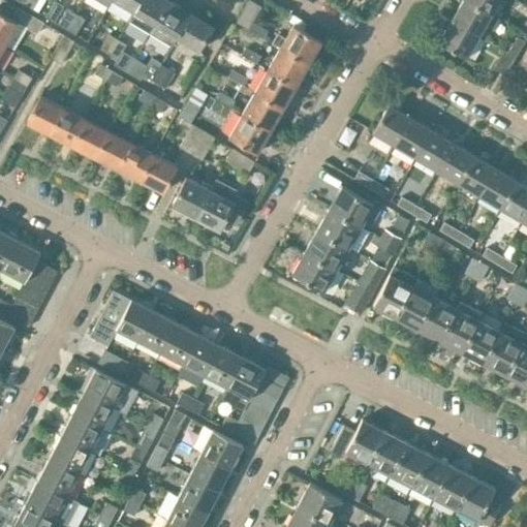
[(48,0),(47,0),(27,0),(25,5),(39,13),(48,0)]
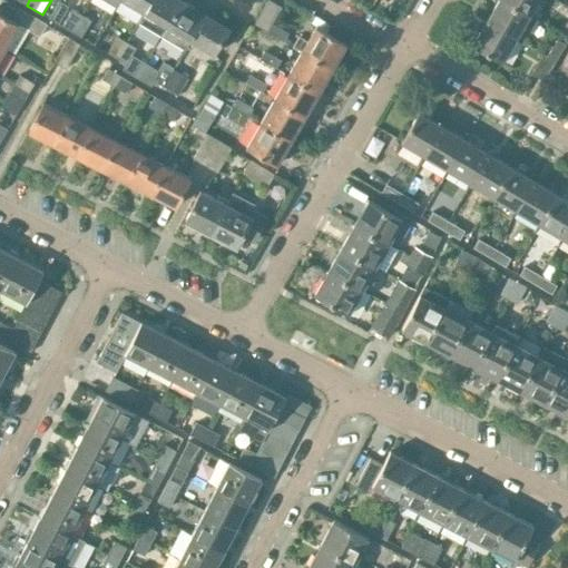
[(123,0),(124,1),(146,15),(154,0),(123,0)]
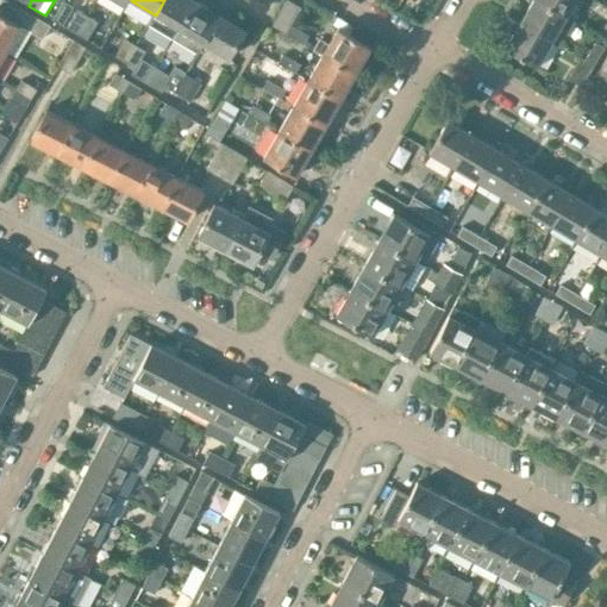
[(174,41),(196,2),(192,0),(164,0),(156,16),(150,25),(174,41)]
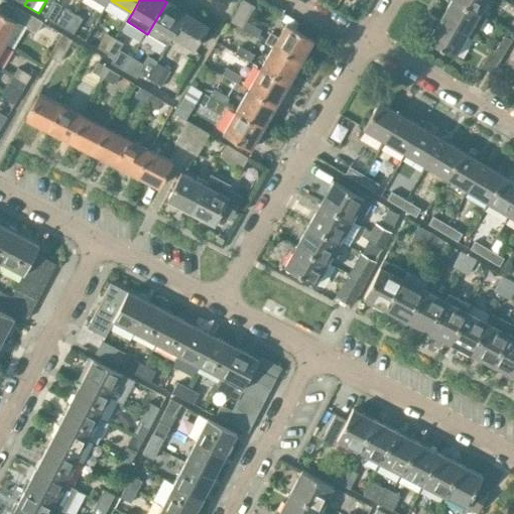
[(481,15),(455,0),(453,0),(441,20),(469,35),(481,15)]
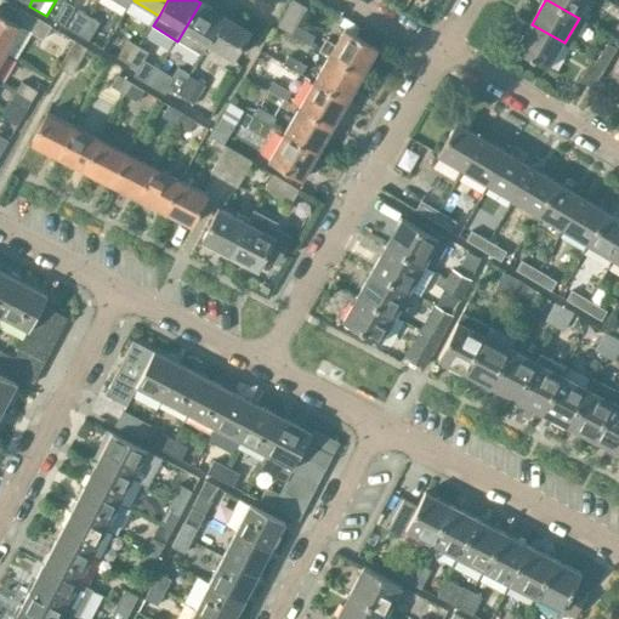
[(589,0),(547,0),(579,18),(589,0)]
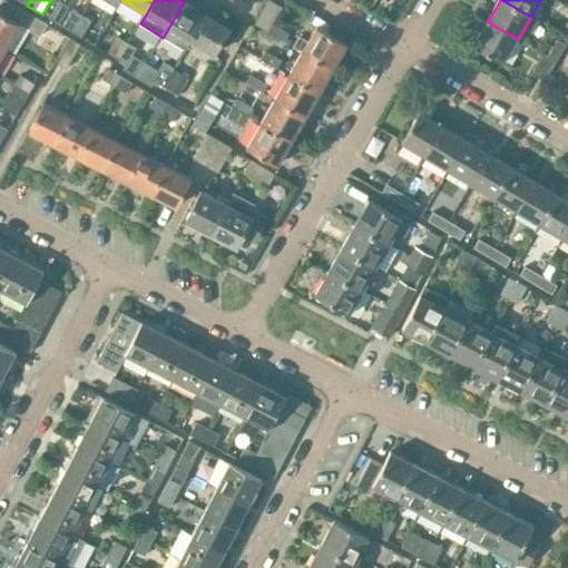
[(271,1),(256,26),(285,42),(291,35),(274,26),(283,9),(271,1)]
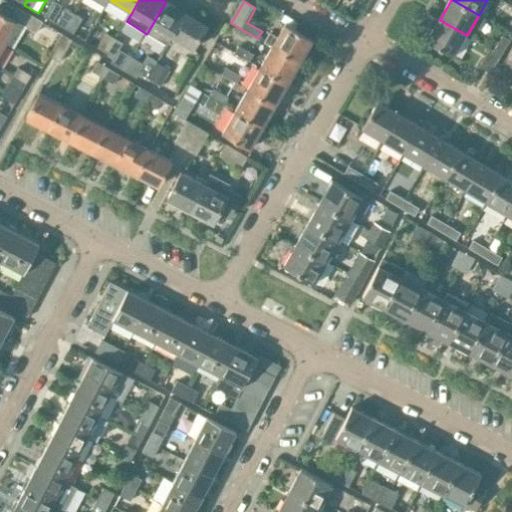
[(166,2),(147,34),(168,46),(173,38),(173,37),(186,14),(166,2)]
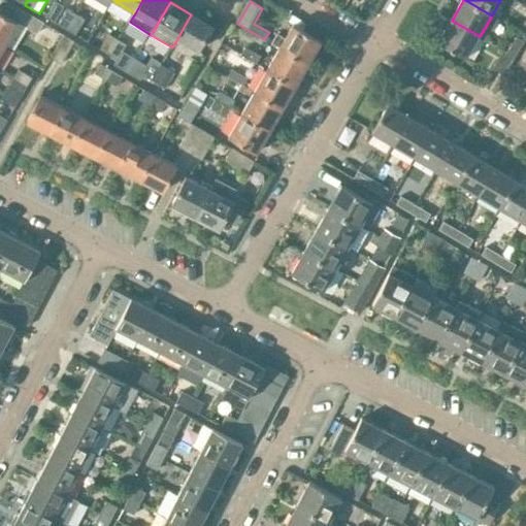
[(19,9),(12,21),(0,12),(0,41),(7,45),(20,25),(38,35),(44,24),(19,9)]
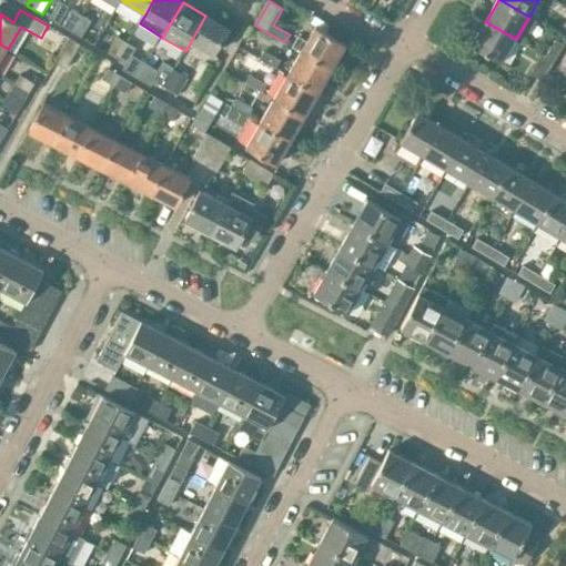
[(56,11),(51,20),(60,26),(66,17),(56,11)]
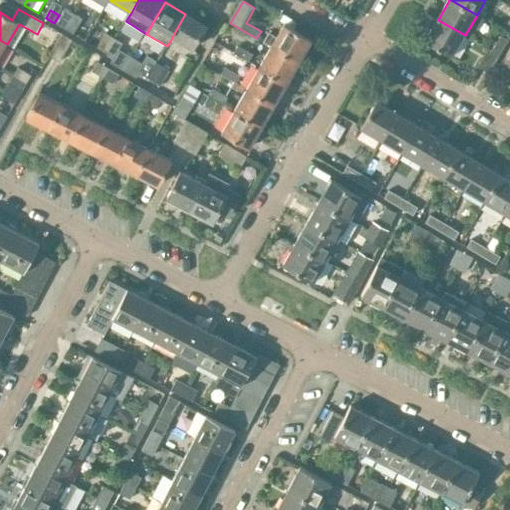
[(66,10),(57,25),(64,29),(66,30),(74,15),(73,14),(66,10)]
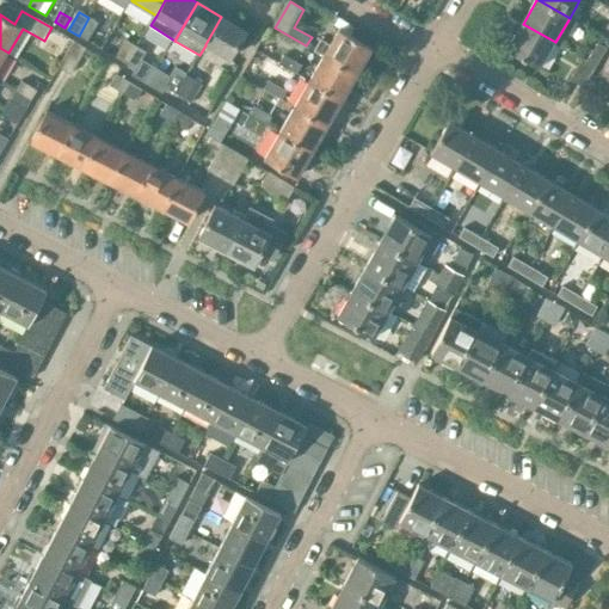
[(205,44),(205,45),(231,60),(247,32),(221,17),(205,44)]
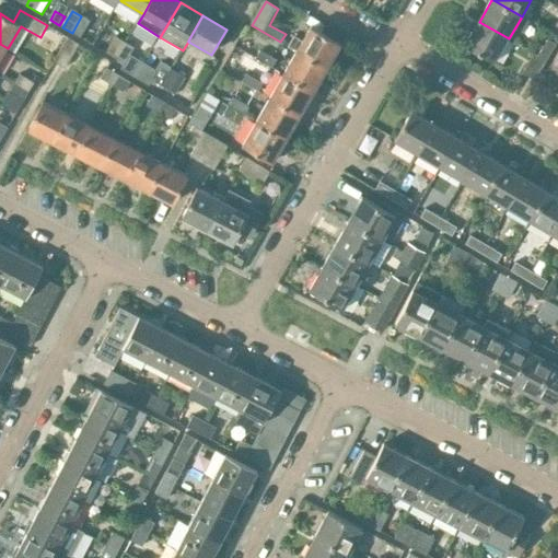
[(81,16),(72,33),(81,38),(91,22),(81,16)]
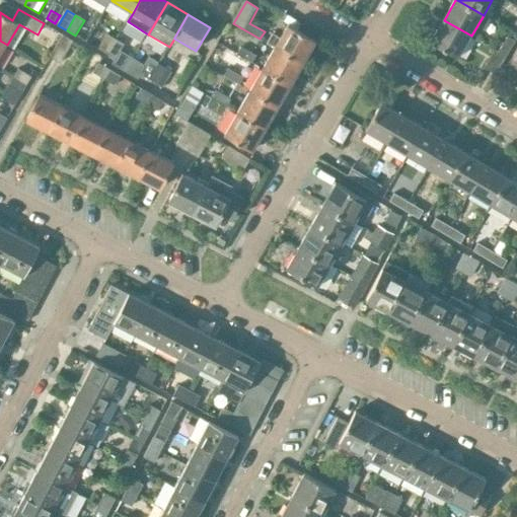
[(471,35),(444,20),(432,42),(458,58),(471,35)]
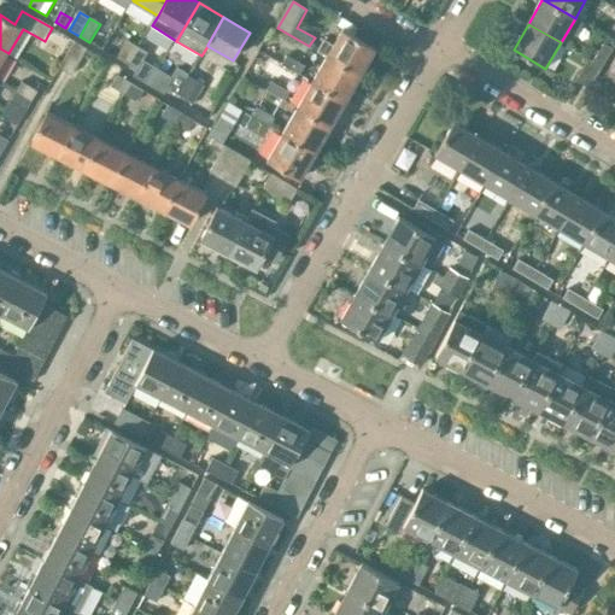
[(320,52),(328,58),(361,76),(376,50),(344,30),(334,46),(326,41),(320,52)]
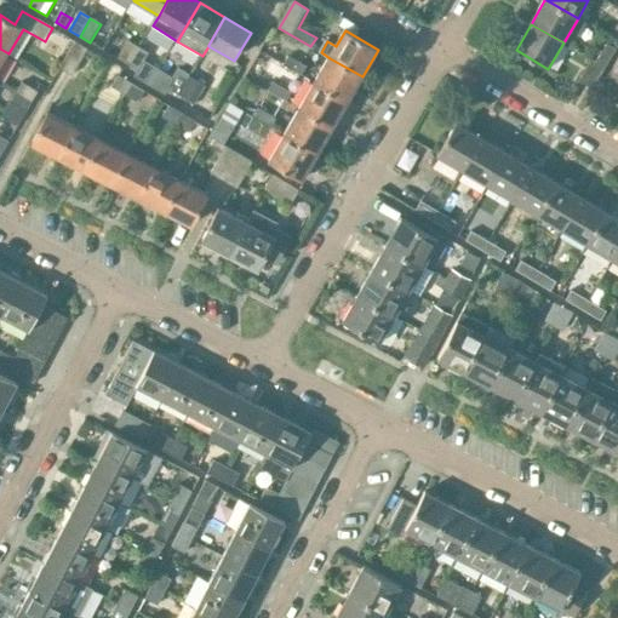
[(129,41),(119,59),(129,66),(139,47),(129,41)]
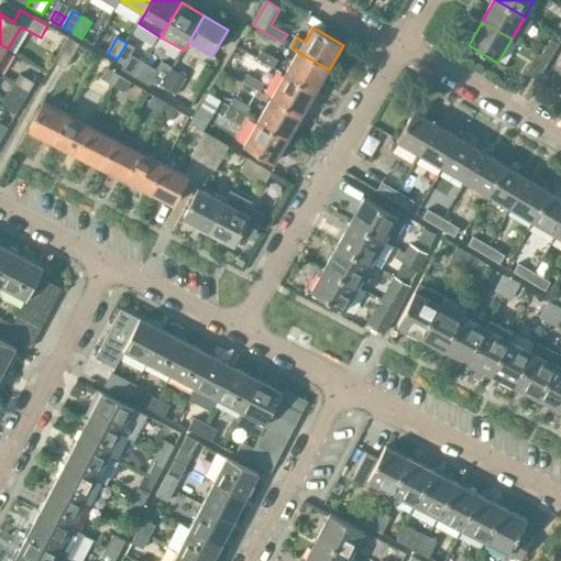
[(67,69),(80,45),(69,39),(55,63),(67,69)]
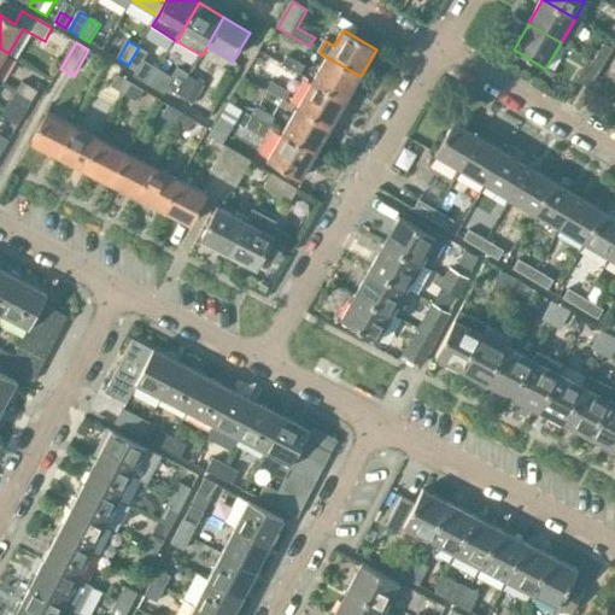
[(595,62),(604,68),(614,51),(604,45),(595,62)]
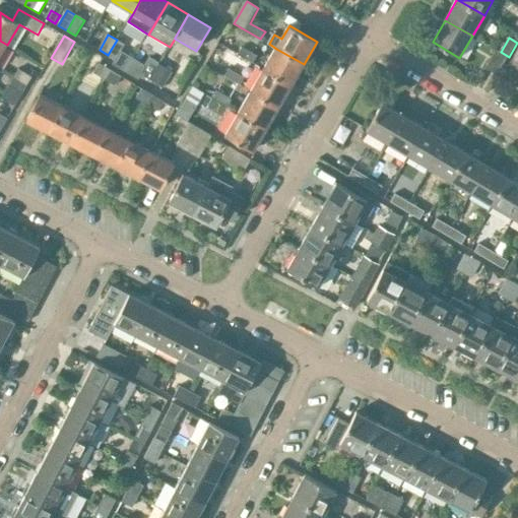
[(117,40),(108,55),(117,60),(126,45),(117,40)]
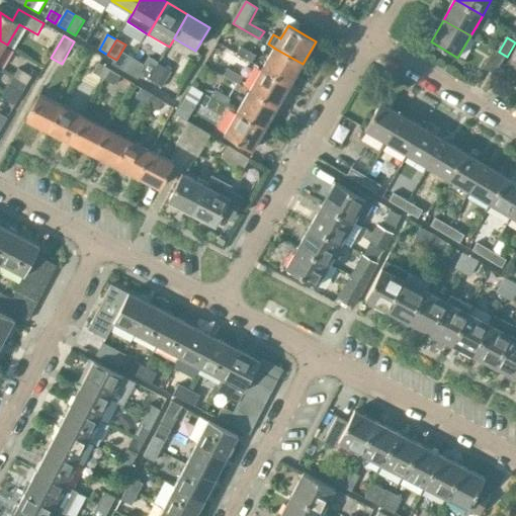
[(242,48),(238,55),(253,64),(257,56),(242,48)]
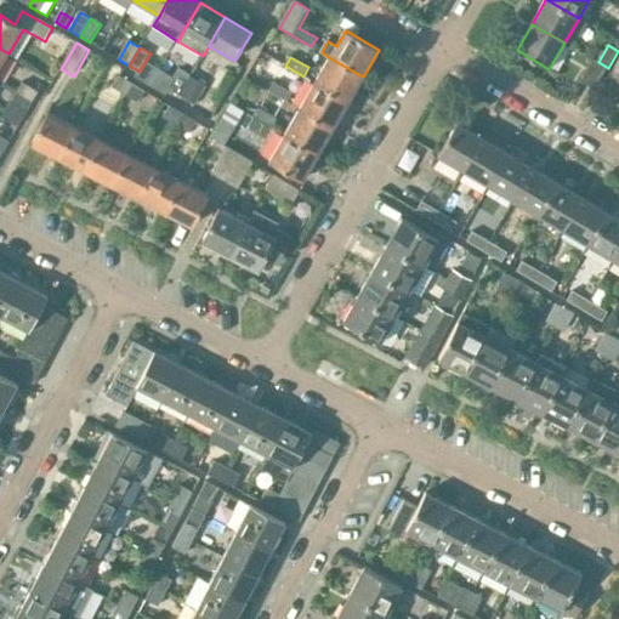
[(363,77),(330,58),(316,84),(348,102),(363,77)]
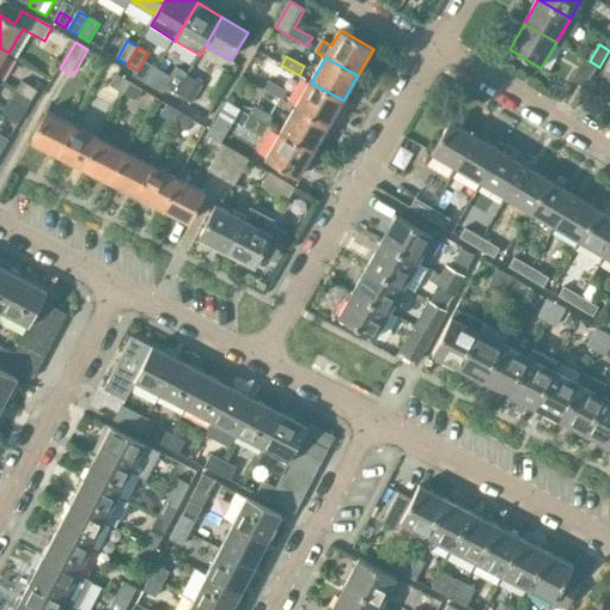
[(599,67),(590,61),(590,62),(585,60),(572,81),(586,90),(599,67)]
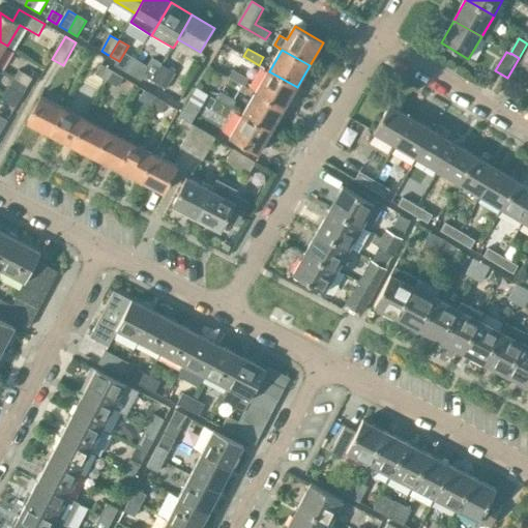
[(153,81),(162,65),(153,61),(144,76),(153,81)]
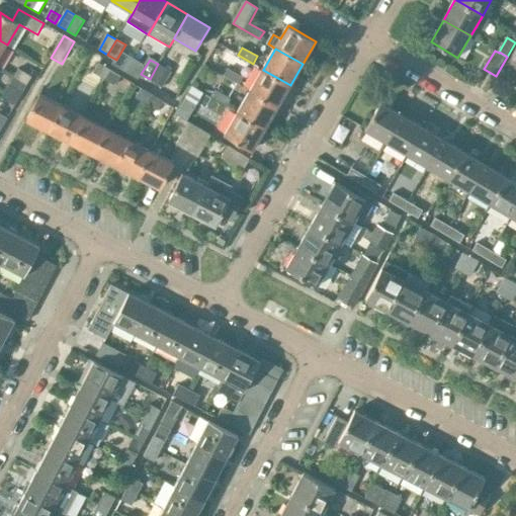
[(106,81),(112,71),(99,64),(94,73),(106,81)]
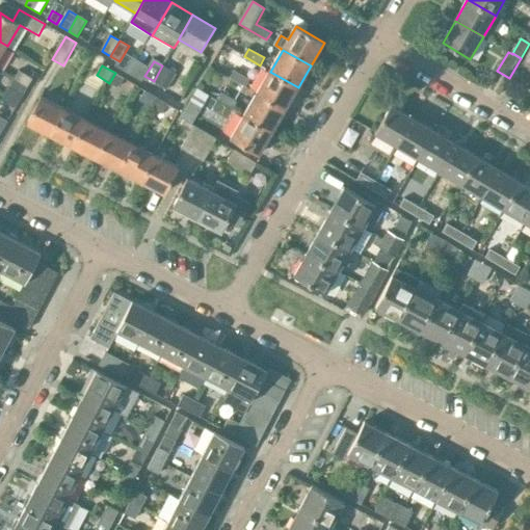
[(162,65),(154,81),(167,89),(177,75),(162,65)]
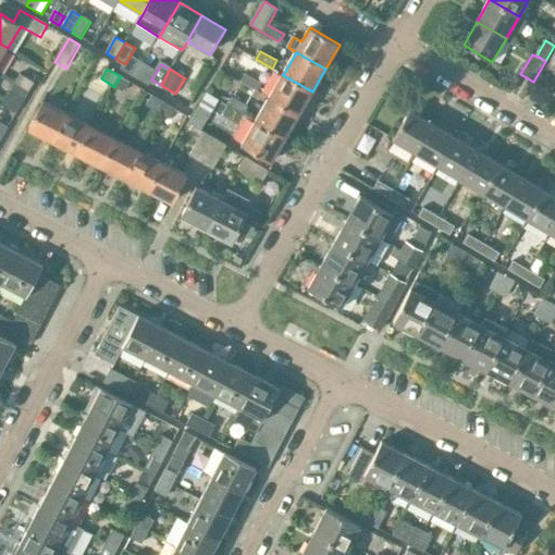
[(16,84),(31,91),(35,84),(21,75),(16,84)]
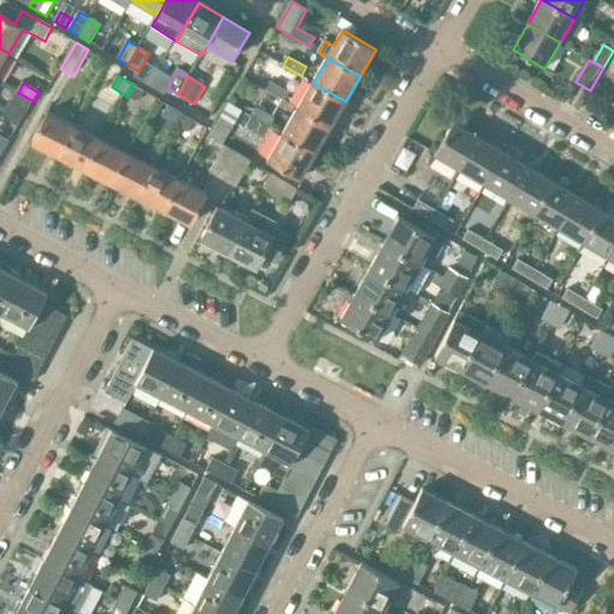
[(285,101),(290,93),(272,83),(267,92),(285,101)]
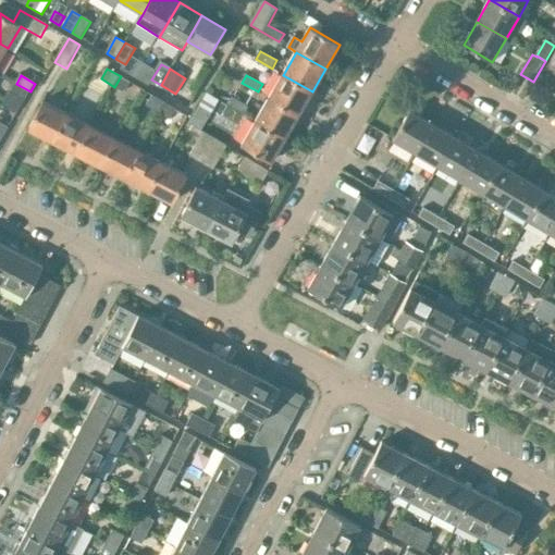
[(270,98),(299,115),(312,91),(283,75),(270,98)]
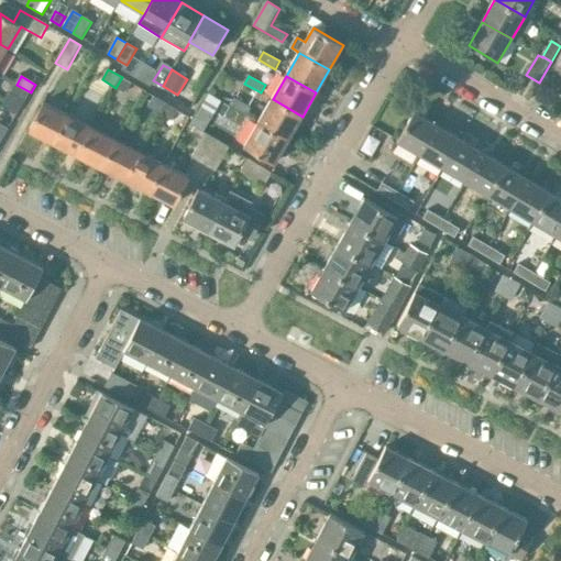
[(122,77),(116,88),(127,94),(132,84),(122,77)]
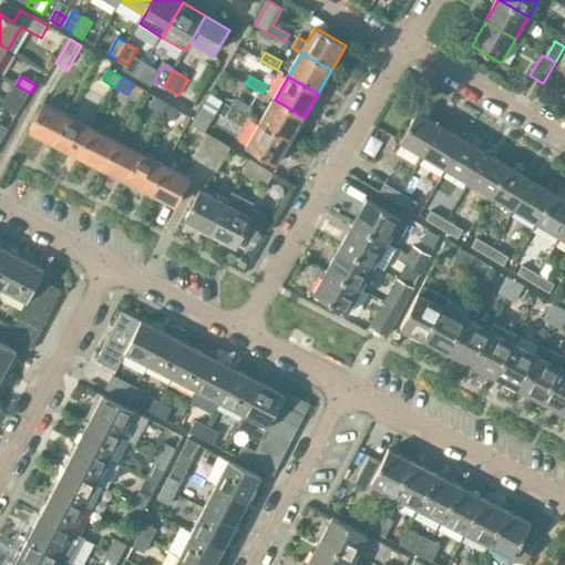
[(31,93),(17,85),(11,94),(26,102),(31,93)]
